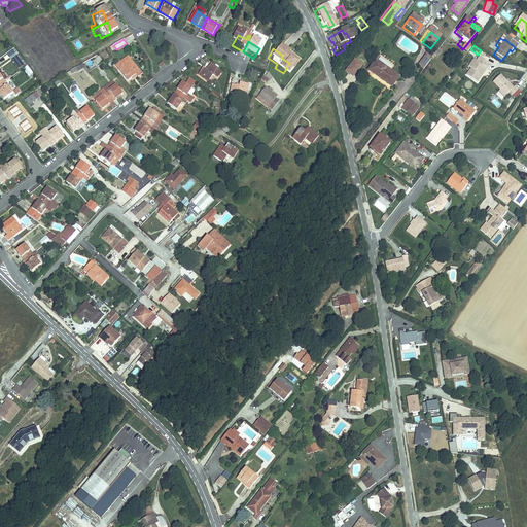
[(13,60),(9,55),(4,59),(8,64),(13,60)]
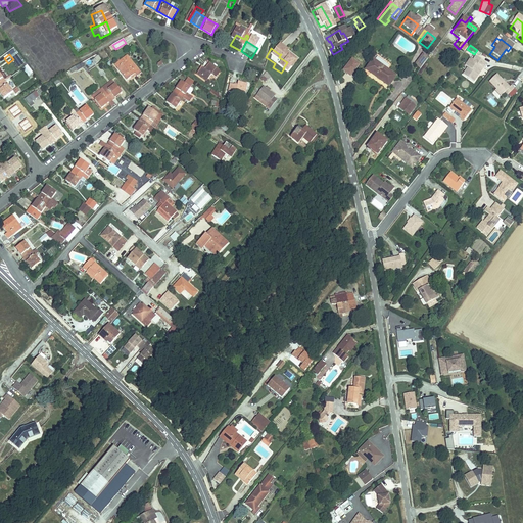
[(114,63),(117,67),(126,60),(131,66),(134,64),(126,54),(114,63)]
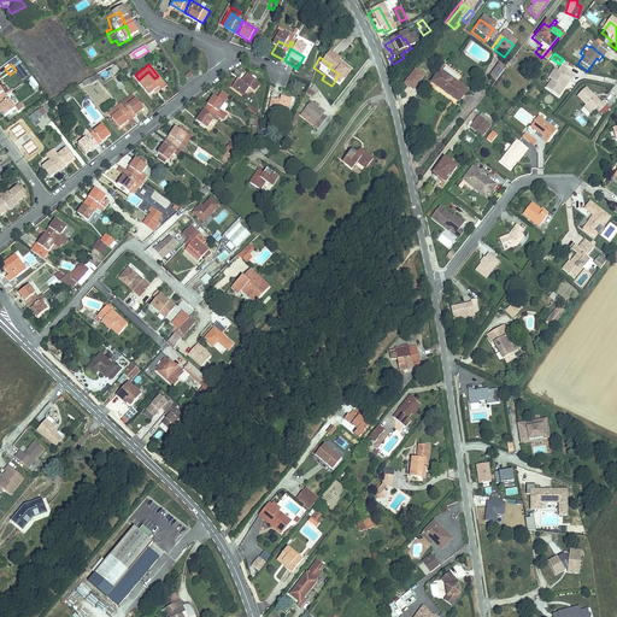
[(344,72),(331,64),(329,68),(339,74),(334,81),(335,81),(338,82),(344,72)]
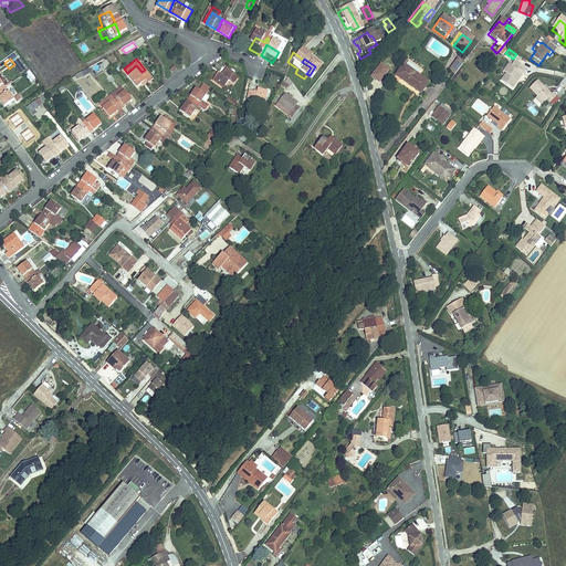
[(370,74),(379,82),(389,70),(380,62),(370,74)]
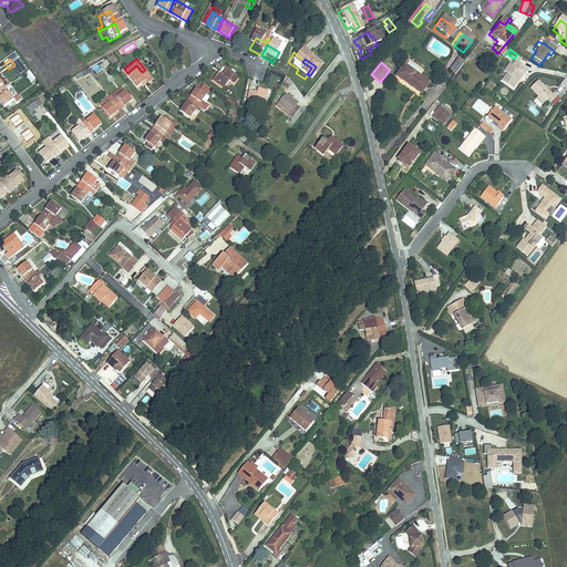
[(452,79),(461,66),(455,62),(446,74),(452,79)]
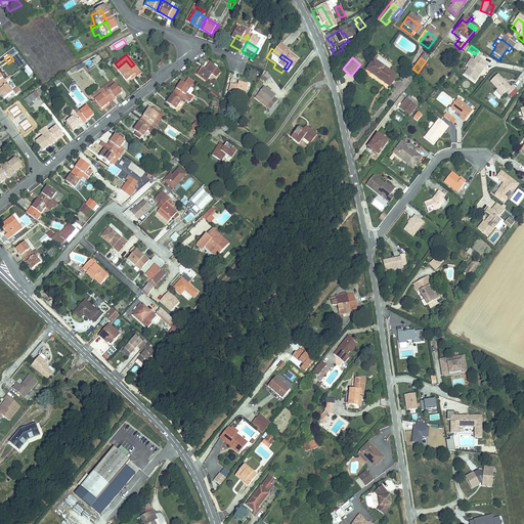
[(471,84),(485,64),(475,57),(471,64),(466,71),(461,77),(471,84)]
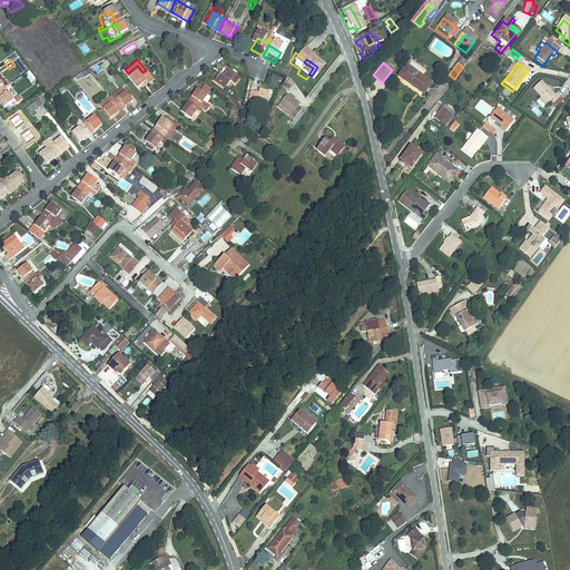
[(137,66),(128,74),(139,88),(148,80),(151,85),(155,81),(146,70),(143,72),(137,66)]
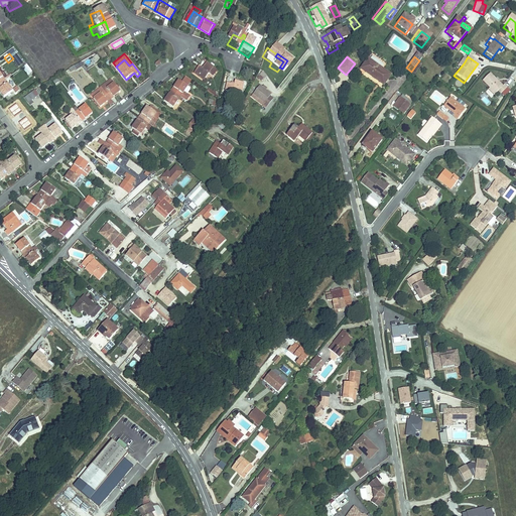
[(455,67),(459,70),(464,63),(460,60),(455,67)]
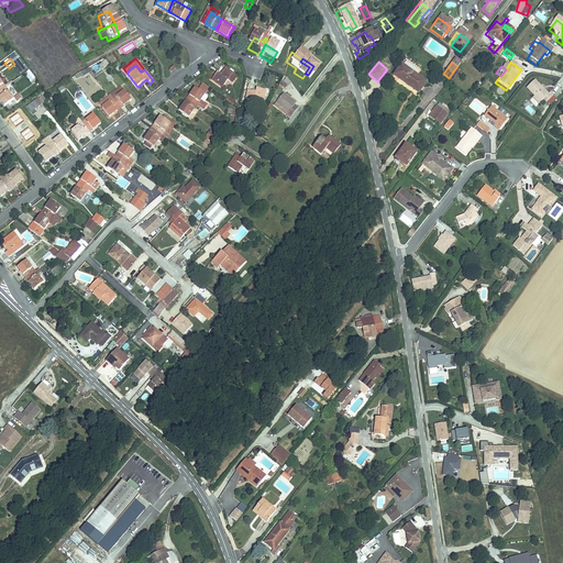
[(214,74),(211,79),(225,88),(230,80),(233,83),(238,74),(225,67),(220,76),(214,74)]
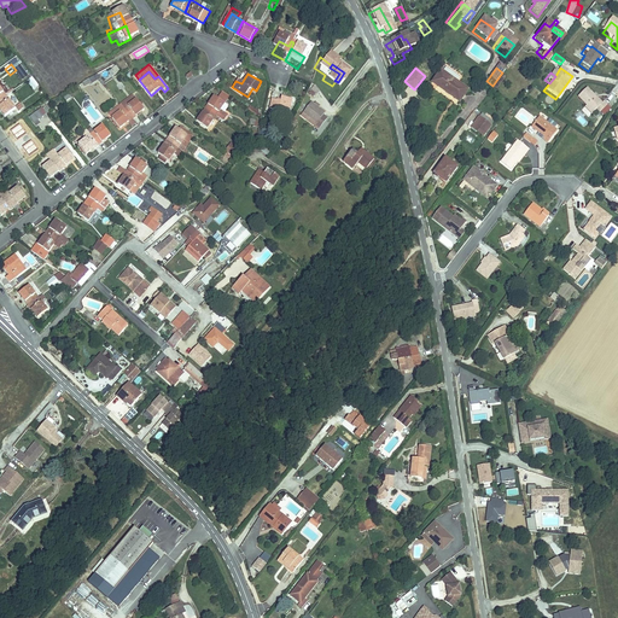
[(455,101),(464,91),(445,75),(436,87),(455,101)]
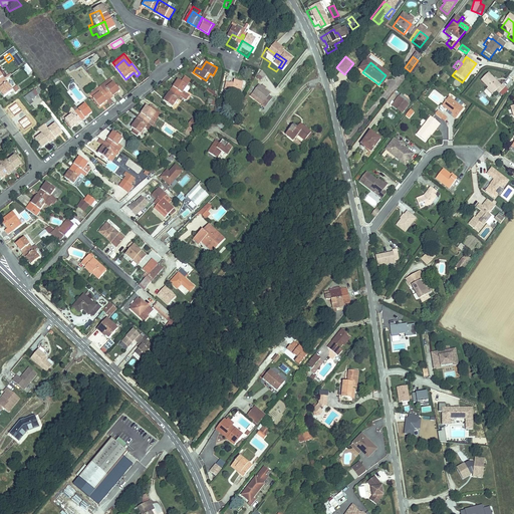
[(260,79),(266,75),(263,71),(257,74),(260,79)]
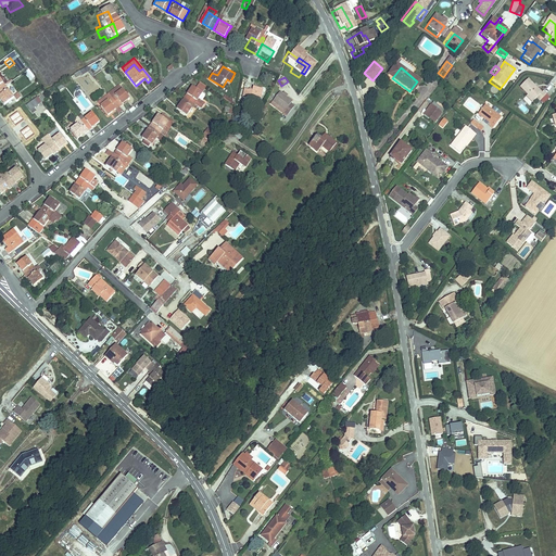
[(417,81),(409,91),(412,93),(420,84),(417,81)]
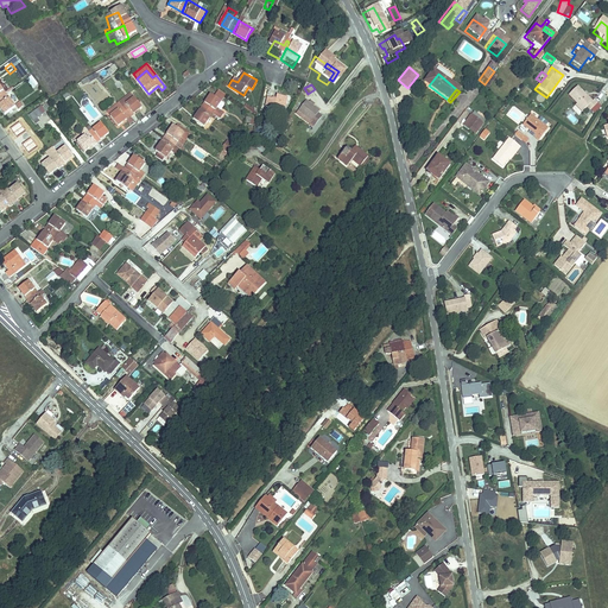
[(119,100),(122,105),(133,96),(131,92),(119,100)]
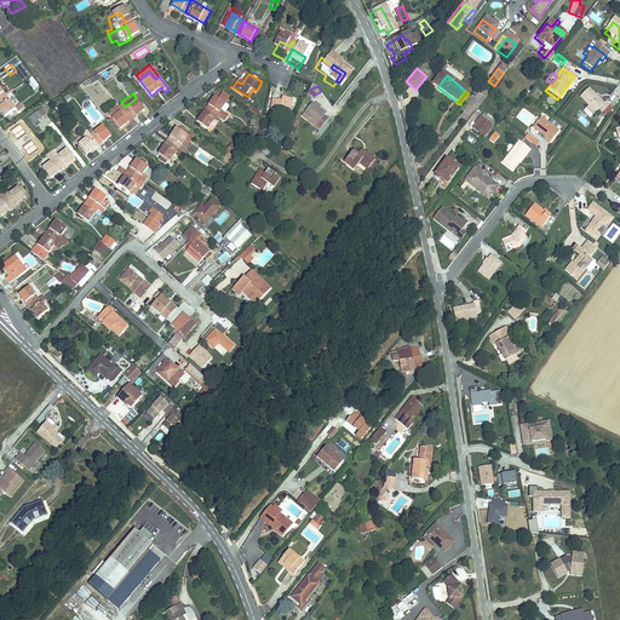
[(585,95),(574,103),(584,114),(587,119),(592,115),(596,120),(604,113),(601,108),(598,110),(585,95)]
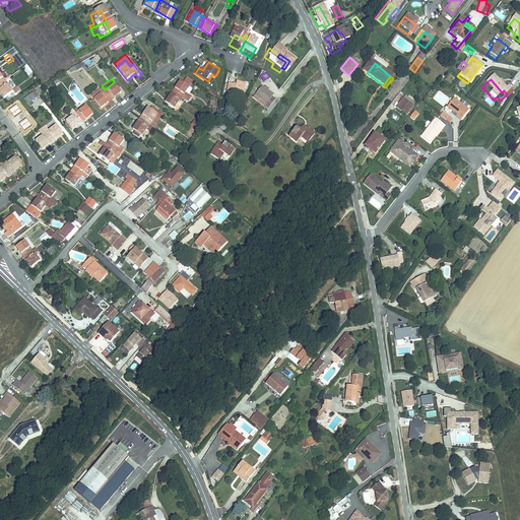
[(243,95),(246,83),(239,81),(238,85),(232,83),(230,91),(243,95)]
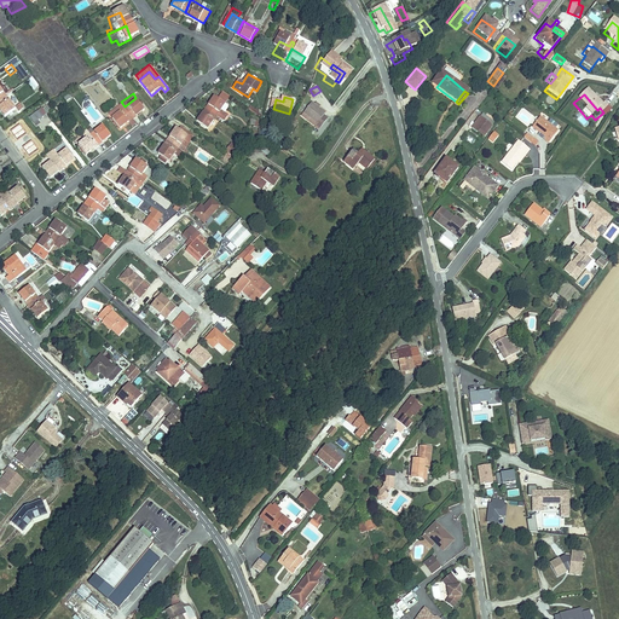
[(92,126),(103,119),(90,98),(79,105),(92,126)]
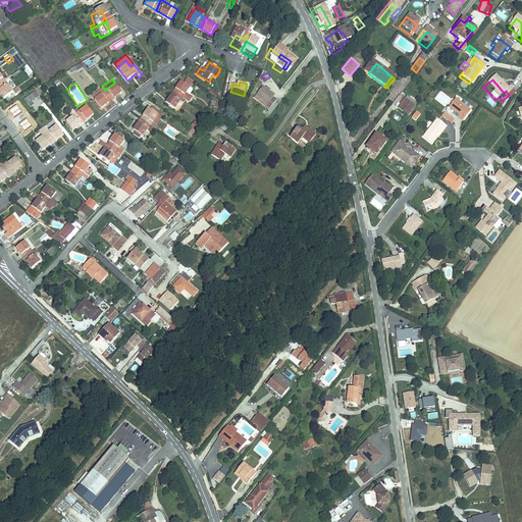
[(105,90),(112,100),(118,96),(115,92),(119,89),(114,83),(105,90)]
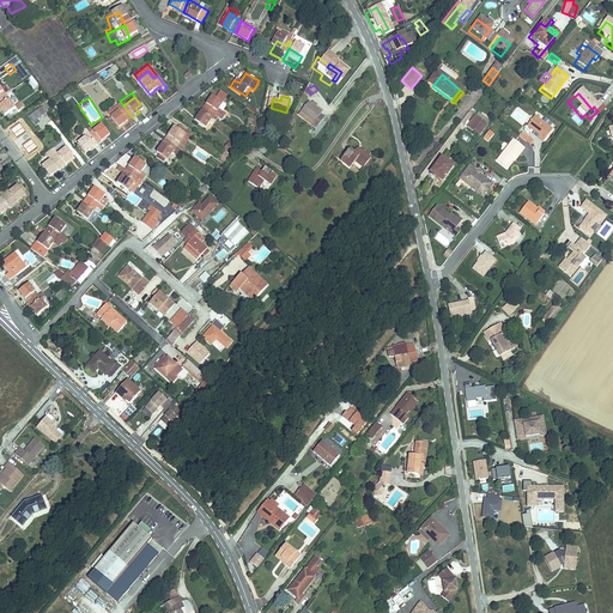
[(208,101),(204,107),(217,116),(223,121),(226,116),(219,110),(224,104),(217,98),(212,104),(208,101)]
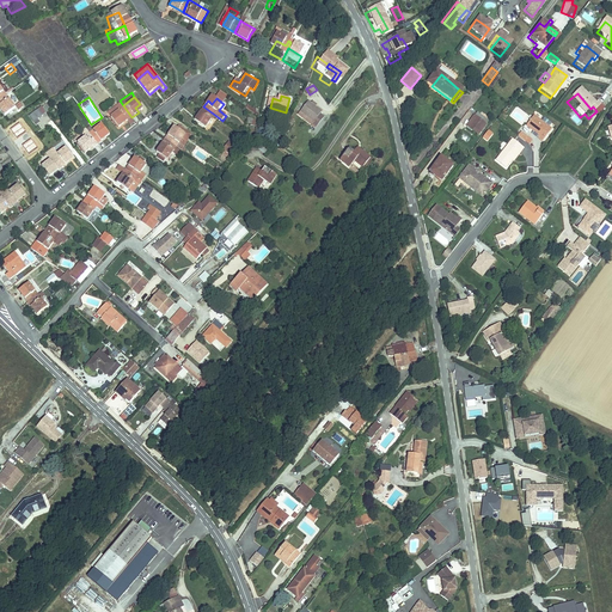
[(106,110),(110,115),(123,105),(120,101),(106,110)]
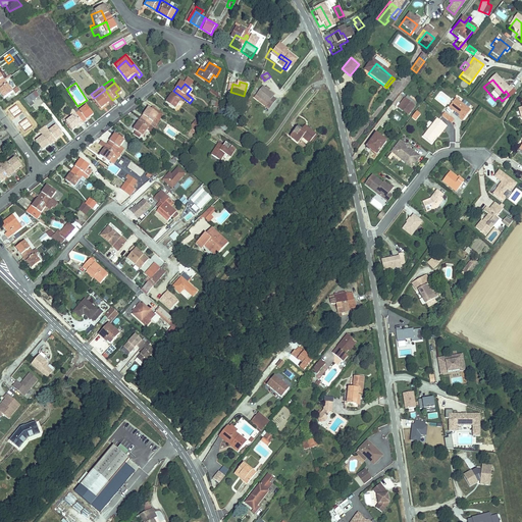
[(105,90),(94,98),(101,108),(108,103),(112,100),(105,90)]
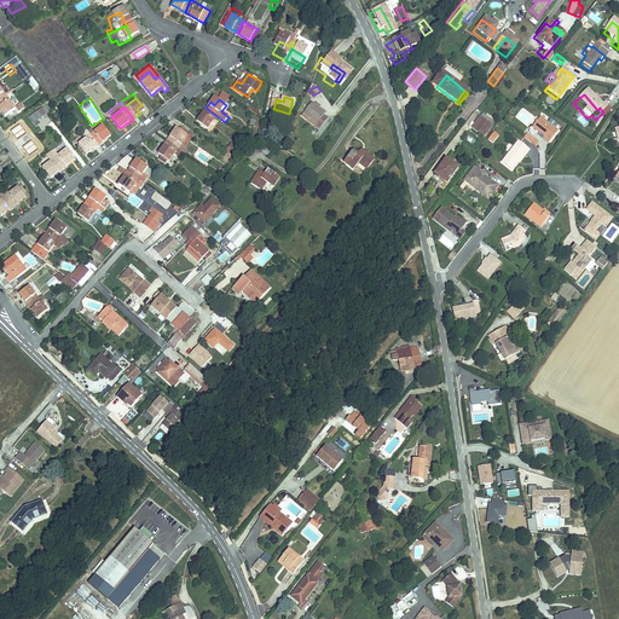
[(261,119),(262,116),(252,106),(250,108),(261,119)]
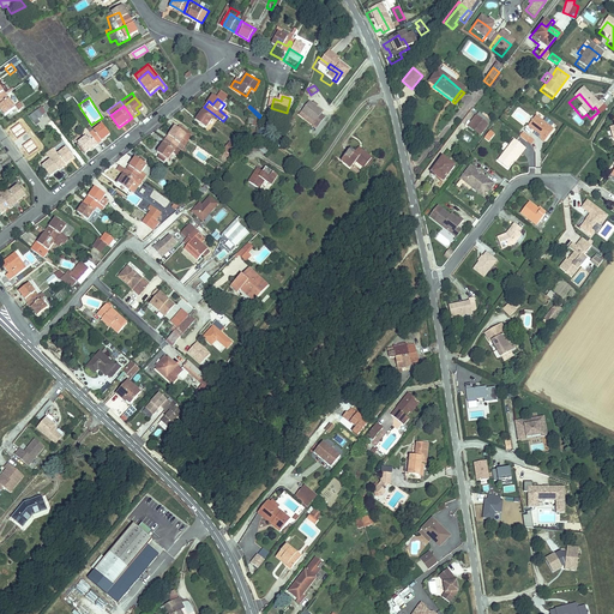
[(204,107),(200,112),(205,116),(200,121),(209,127),(217,116),(204,107)]
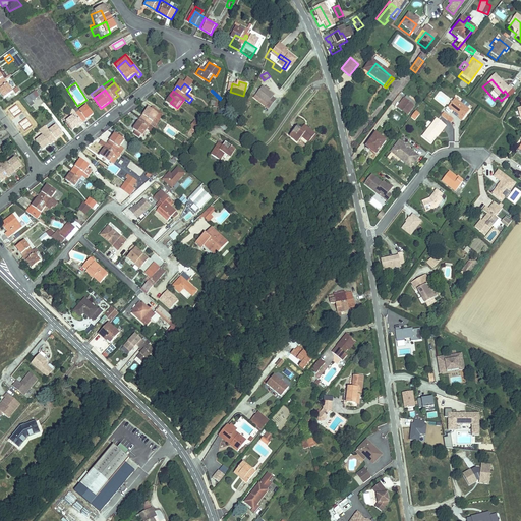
[(268,100),(256,91),(249,99),(262,108),(259,110),(263,113),(270,104),(267,101),(268,100)]
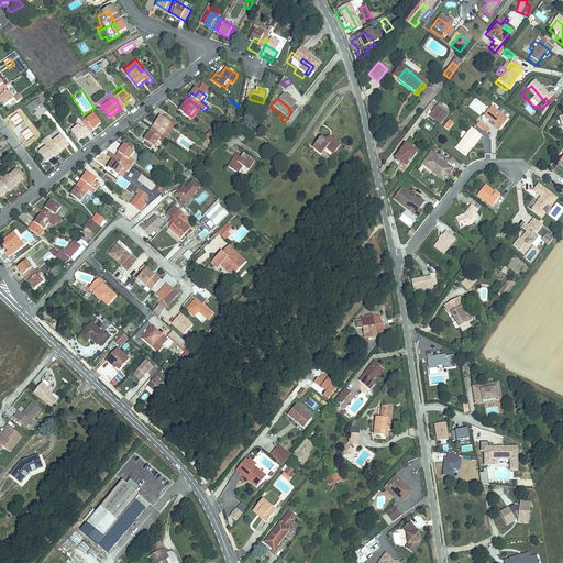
[(33,105),(30,101),(28,99),(19,107),(24,112),(33,105)]
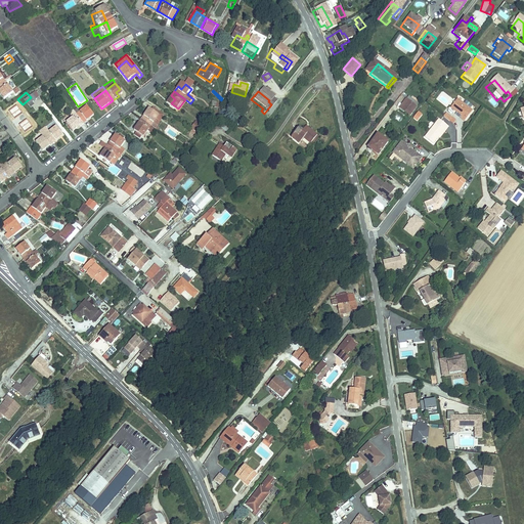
[(405,97),(403,99),(413,107),(416,105),(405,97)]
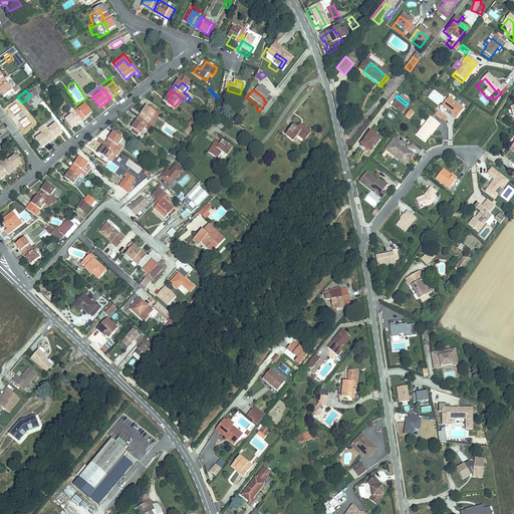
[(98,107),(99,106),(92,96),(91,97),(98,107)]
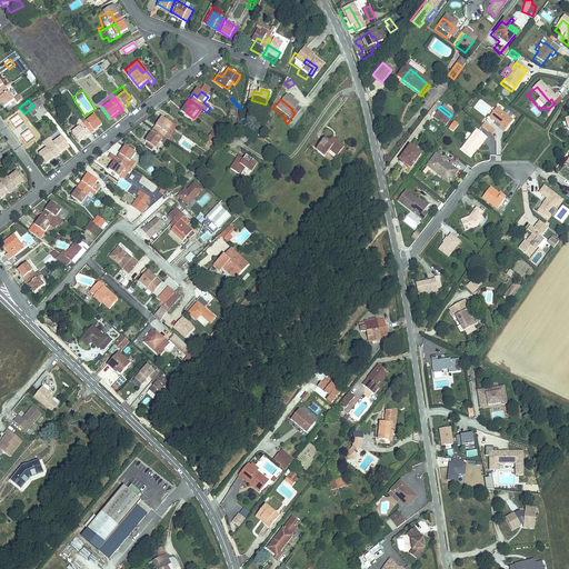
[(430,119),(437,123),(440,119),(445,123),(449,117),(438,108),(430,119)]
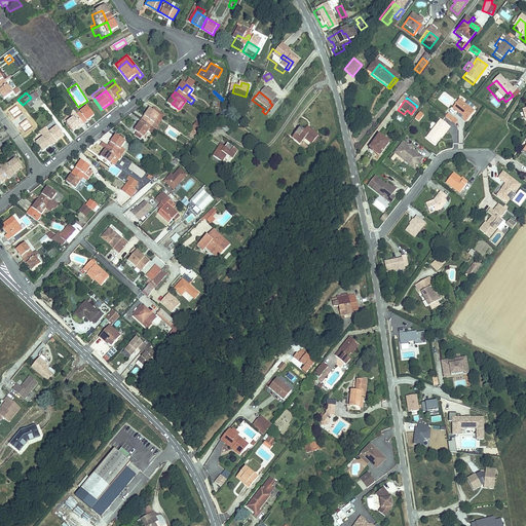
[(449,112),(456,116),(457,117),(460,120),(459,122),(463,125),(472,115),(456,103),(449,112)]
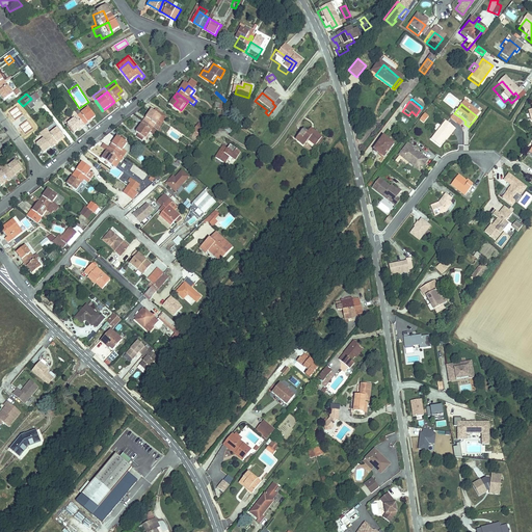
[(76,114),(84,125),(92,118),(89,114),(92,112),(88,105),(76,114)]
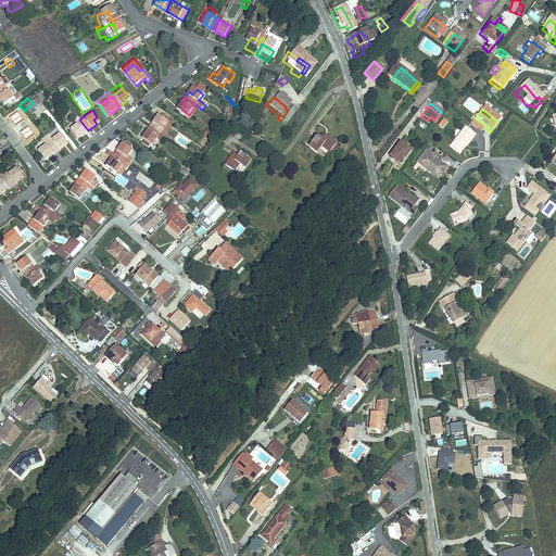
[(168,123),(159,136),(160,137),(163,134),(164,135),(169,129),(168,128),(173,123),(162,113),(160,115),(168,123)]
